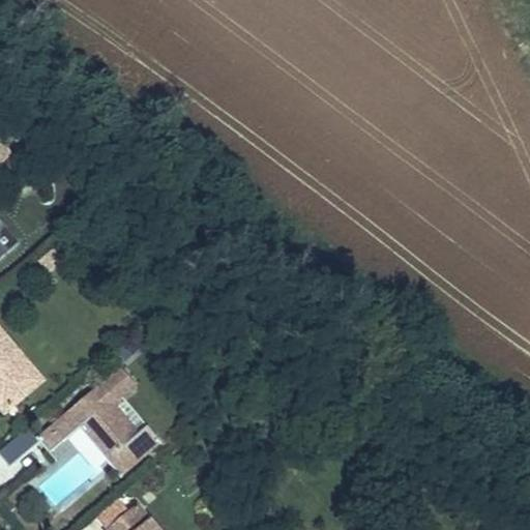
[(0,165),(11,154),(0,143),(0,165)]
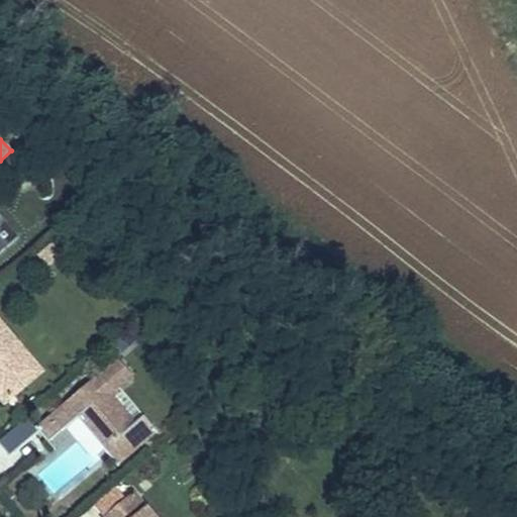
[(0,319),(0,394),(7,403),(32,383),(9,355),(21,345),(0,319)]
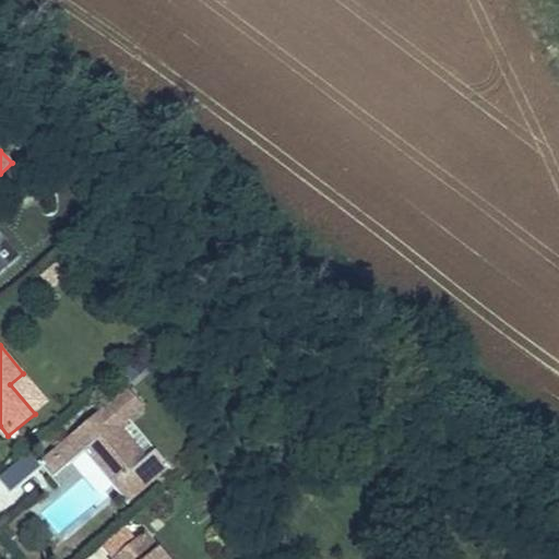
[(48,403),(23,373),(10,384),(35,414),(48,403)]
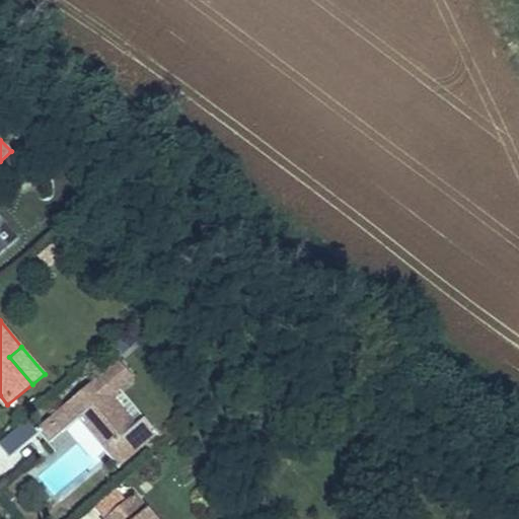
[(117,359),(35,428),(48,442),(77,417),(87,430),(93,425),(109,443),(103,448),(117,464),(154,432),(142,416),(129,427),(104,397),(131,376),(117,359)]
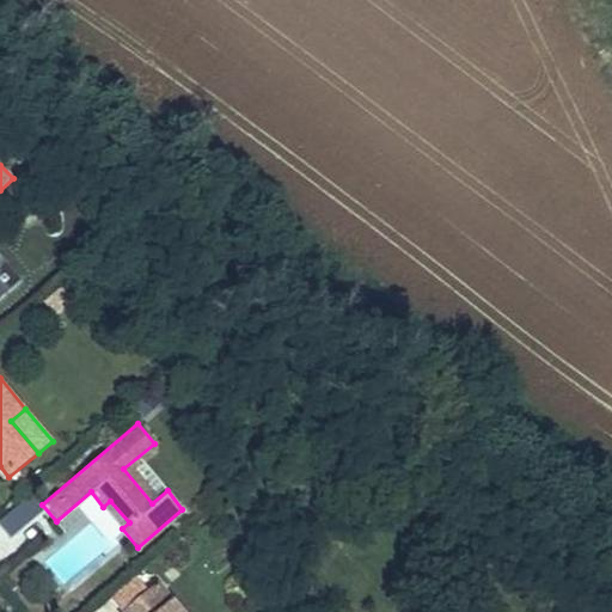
[(34,497),(0,520),(0,568),(55,528),(34,497)]
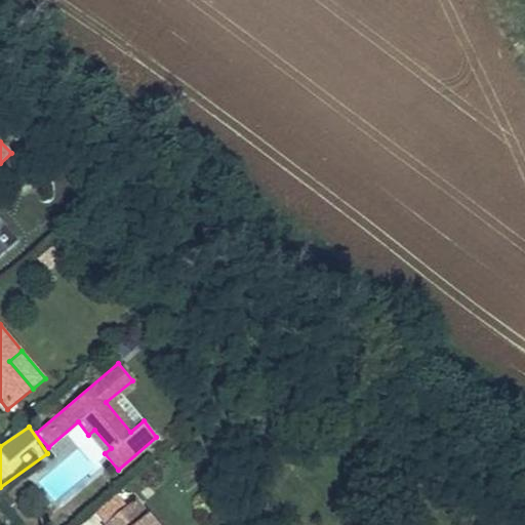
[(94,430),(88,435),(105,453),(111,448),(94,430)]
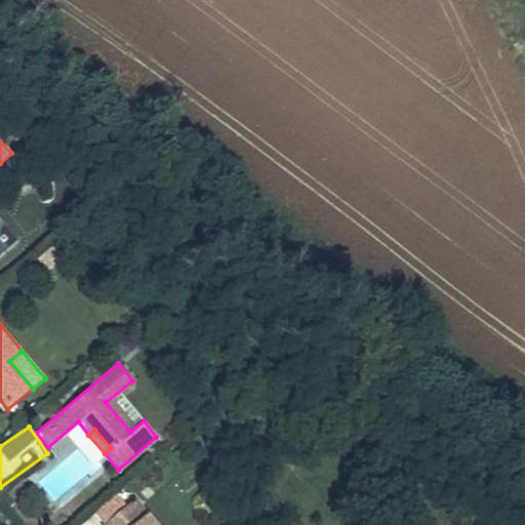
[(157,524),(137,500),(108,524),(157,524)]
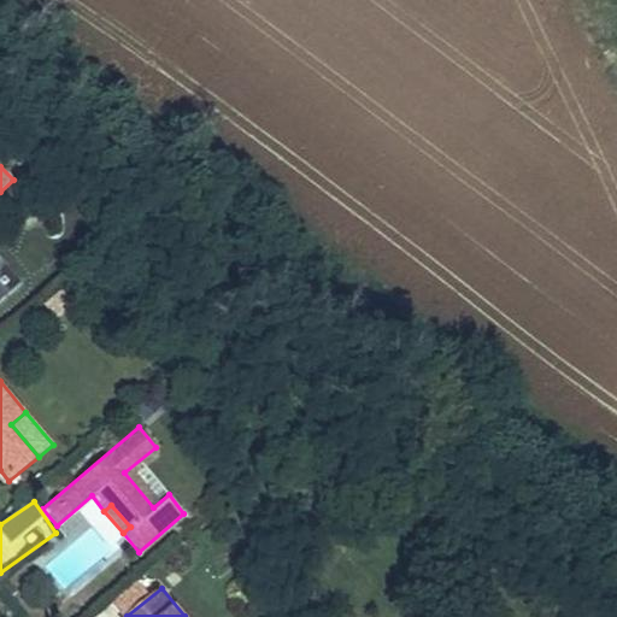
All buildings are outlined.
